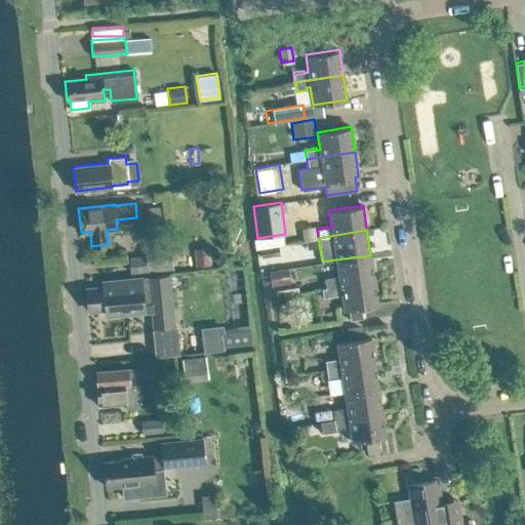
[(130,273),(173,268),(171,245),(146,248),(146,255),(129,257),(130,273)]
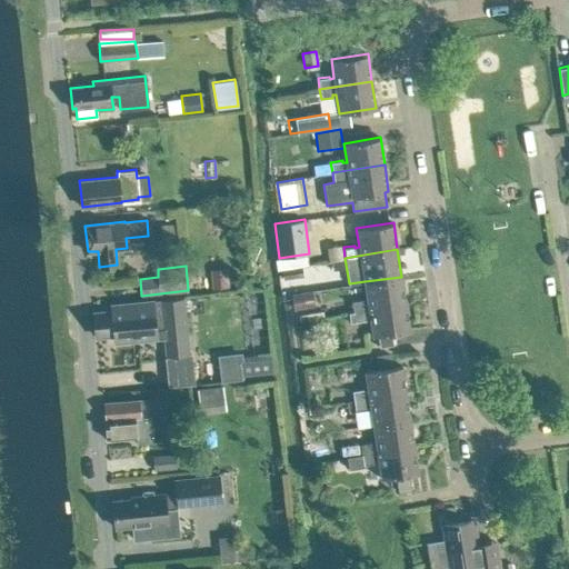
[(210,269),(212,288),(228,287),(227,268),(210,269)]
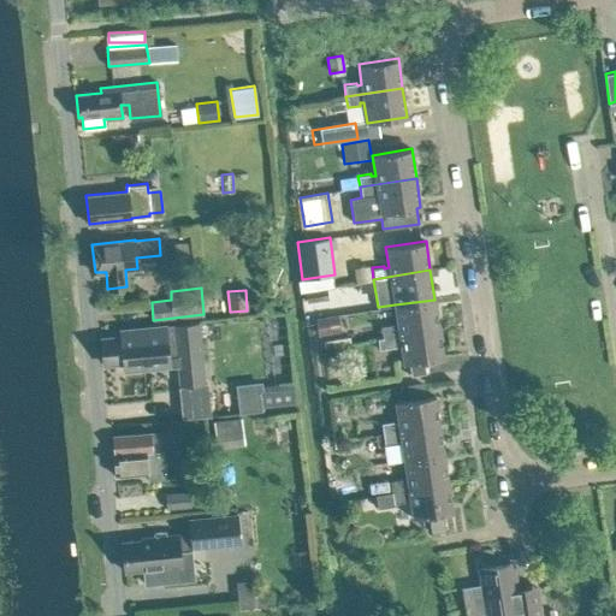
[(383,337),(438,329),(434,300),(395,304),(397,325),(394,326),(392,324),(380,325),(383,337)]
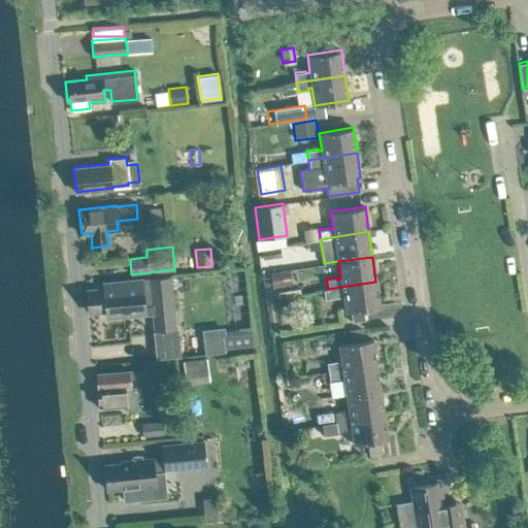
[(290,269),(270,272),(272,287),(292,284),(290,269)]
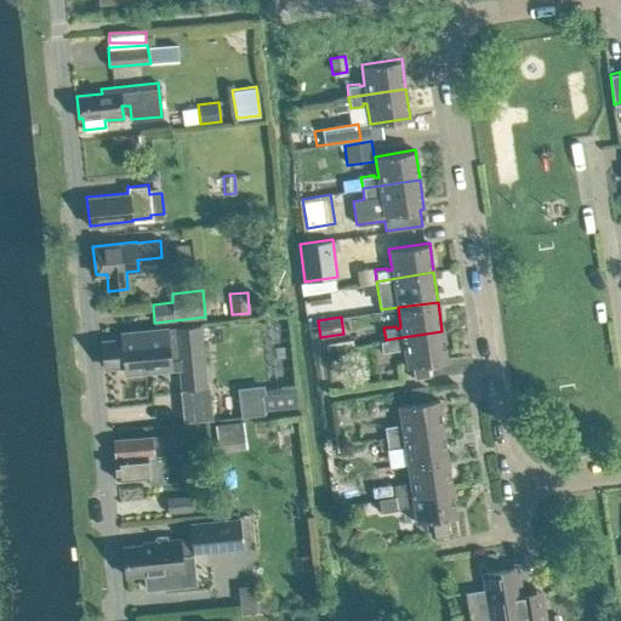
[(206,385),(200,324),(147,330),(147,336),(102,341),(104,366),(123,365),(124,375),(180,369),(182,387),(206,385)]
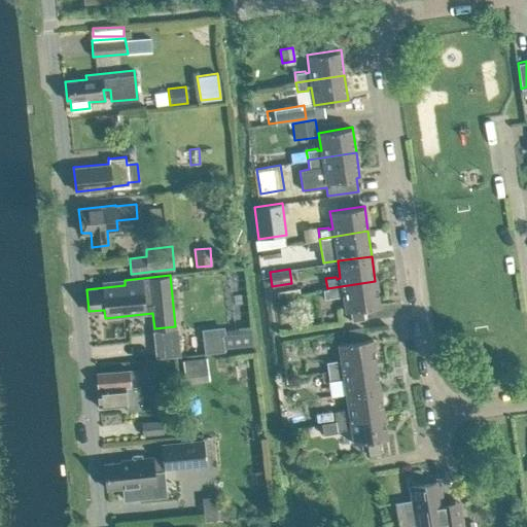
[(345,311),(379,306),(375,281),(327,288),(322,288),(323,299),(339,295),(339,293),(342,293),(345,311)]
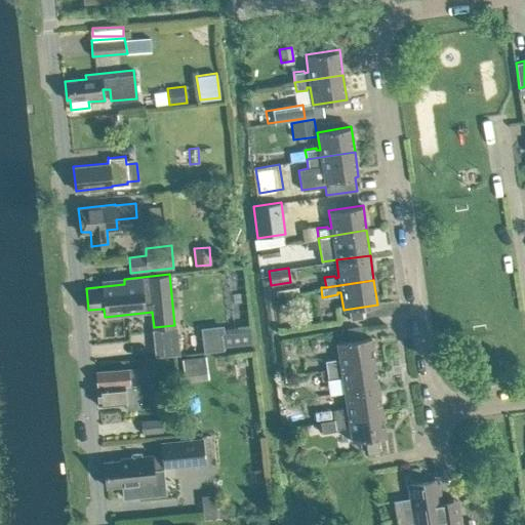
[(251,344),(249,324),(223,327),(223,324),(200,327),(203,352),(224,350),(223,347),(251,344)]
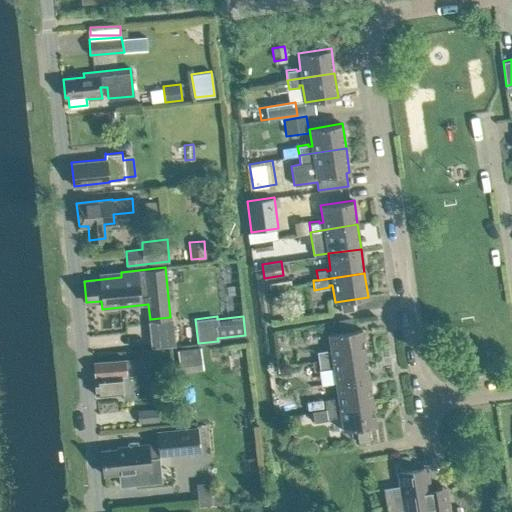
[(318,360),(365,353),(361,328),(328,333),(331,351),(327,351),(327,349),(316,351),(318,360)]
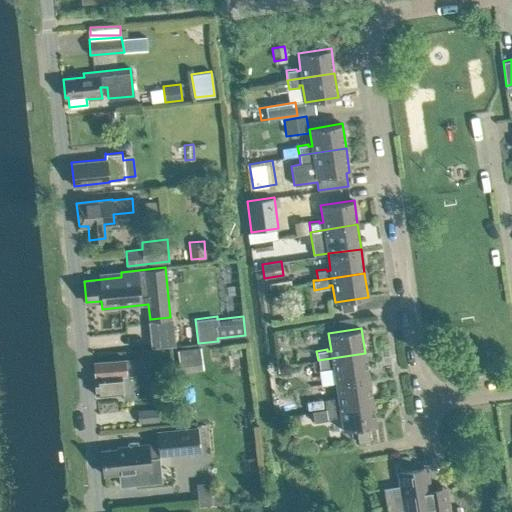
[(200,346),(179,348),(181,369),(203,367),(200,346)]
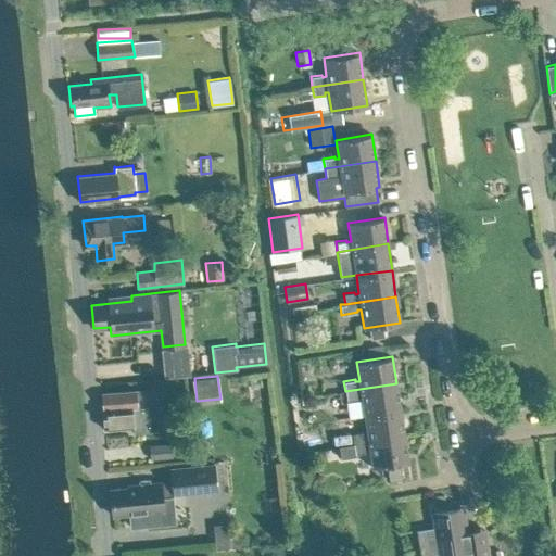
[(364,415),(400,409),(396,383),(345,391),(346,401),(358,400),(357,397),(362,396),(364,415)]
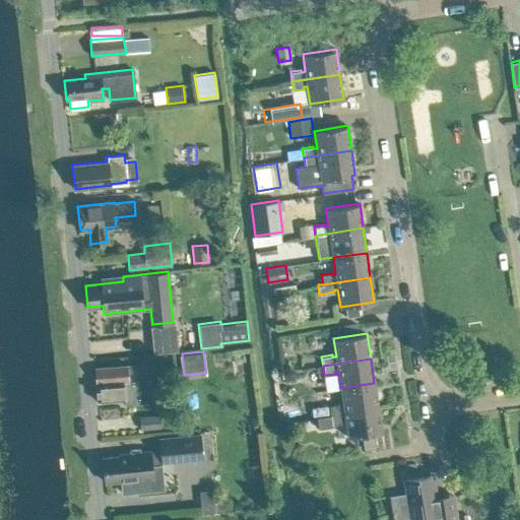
[(141,380),(139,365),(127,366),(127,365),(94,368),(96,384),(95,384),(96,401),(124,398),(125,404),(139,402),(138,392),(148,391),(148,383),(138,384),(137,380),(141,380)]
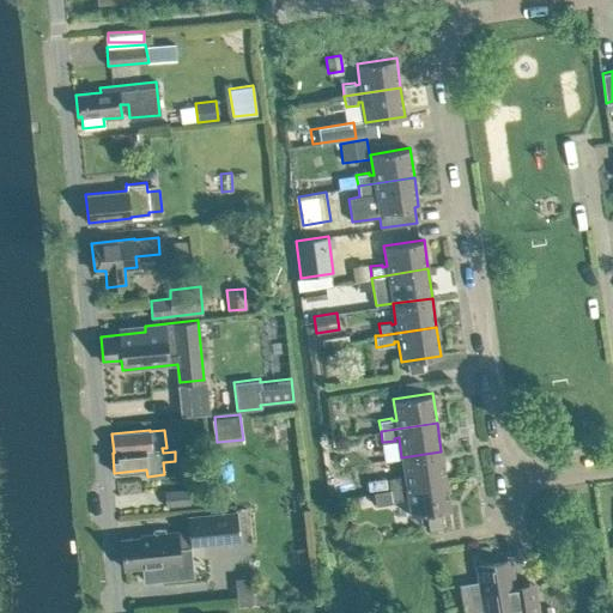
[(389,489),(445,480),(441,451),(401,457),(405,478),(400,478),(400,475),(388,478),(389,489)]
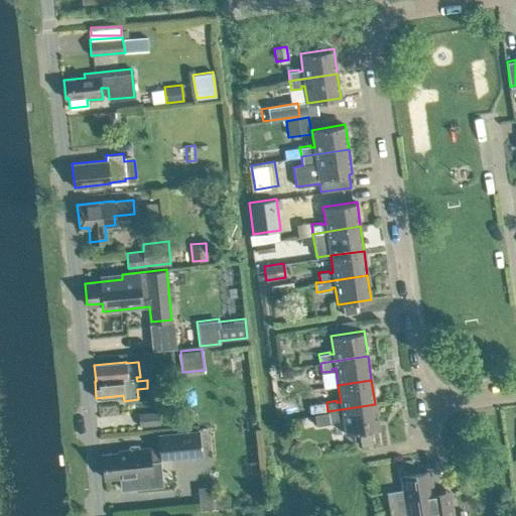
[(310,412),(326,410),(325,402),(308,404),(310,412)]
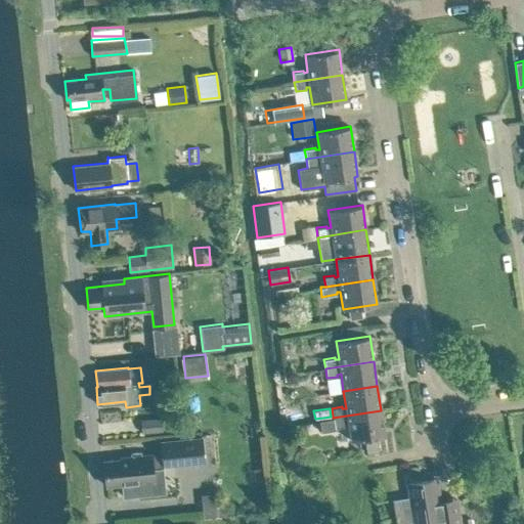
[(381,410),(333,418),(318,420),(320,432),(335,429),(335,427),(345,426),(345,424),(348,423),(351,440),(364,438),(377,436),(385,435),(381,410)]
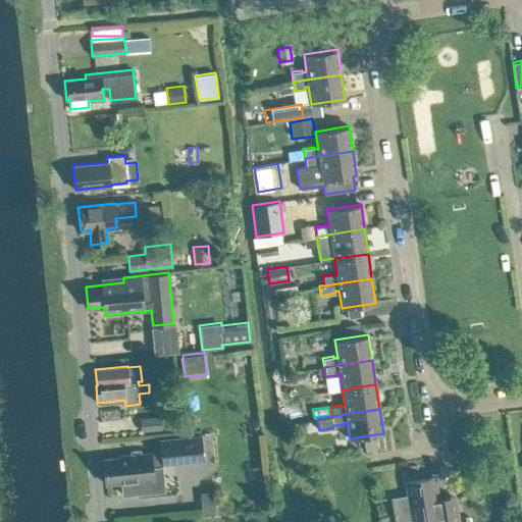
[(141,431),(161,429),(160,415),(140,417),(141,431)]
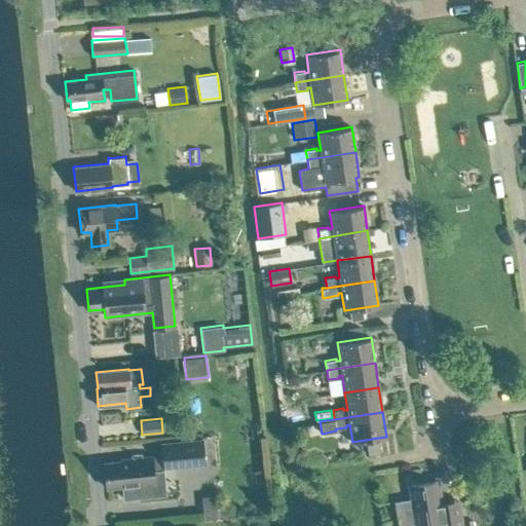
[(378,438),(366,440),(368,454),(380,452),(378,438)]
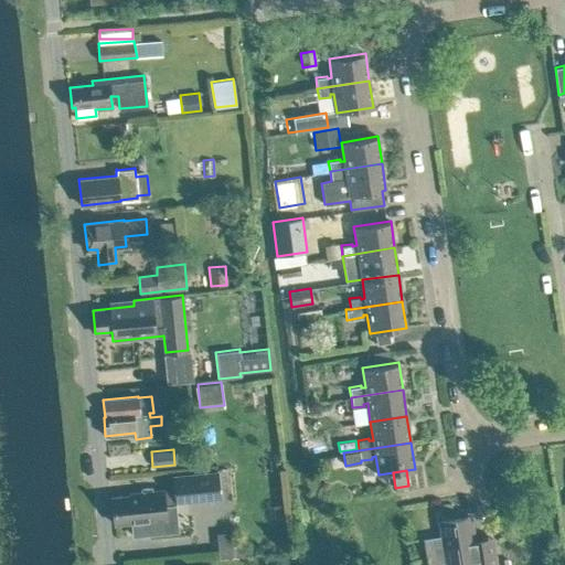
[(178,502),(219,498),(216,471),(172,476),(176,502),(178,502)]
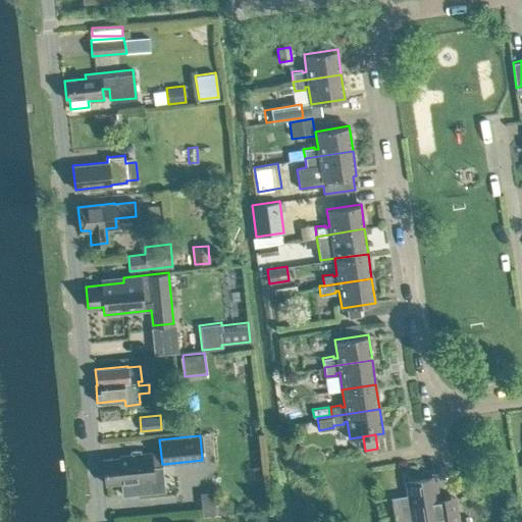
[(119,457),(103,459),(105,483),(121,481),(122,483),(123,494),(154,491),(153,477),(152,465),(151,454),(150,452),(119,455),(119,457)]
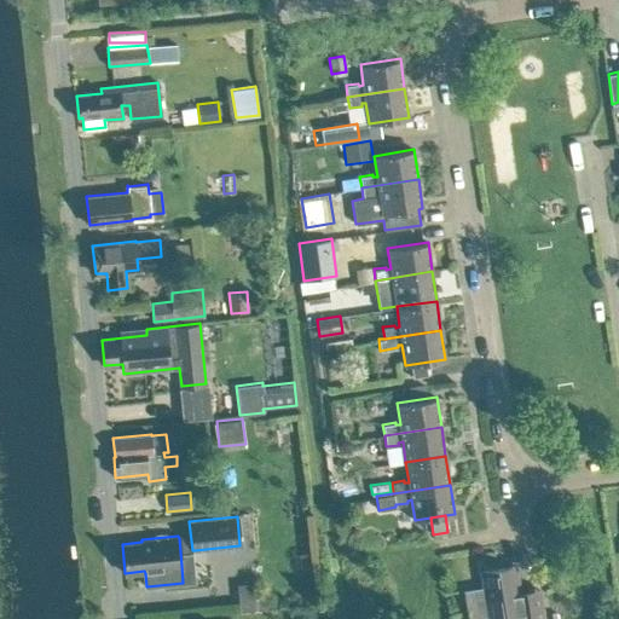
[(519,593),(514,565),(480,570),(484,588),(463,591),(467,618),(480,618),(507,614),(507,618),(543,618),(538,589),(519,593)]
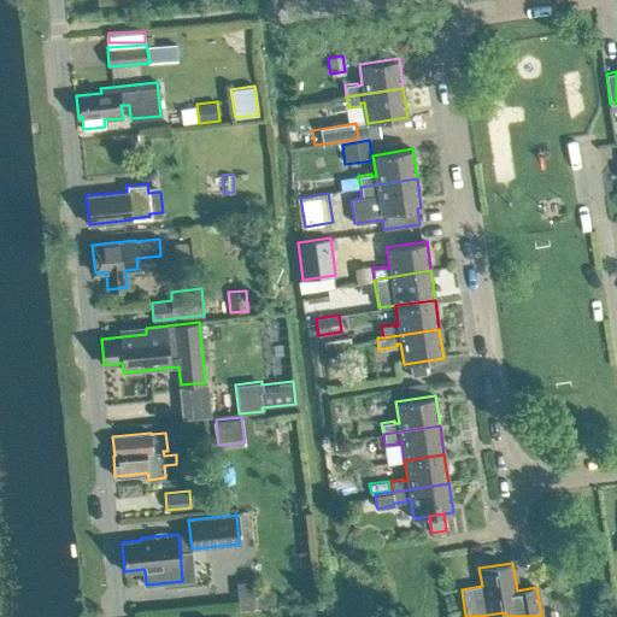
[(260,603),(260,577),(238,579),(238,603),(260,603)]
